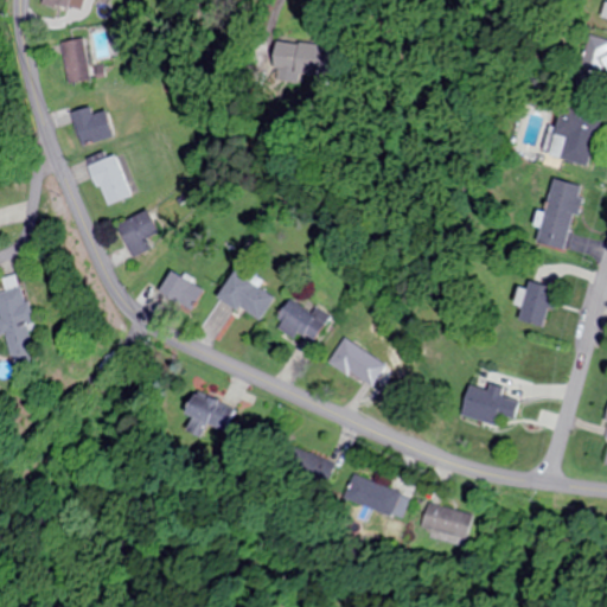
[(66,0),(45,0),(48,10),(68,7),(66,0)]
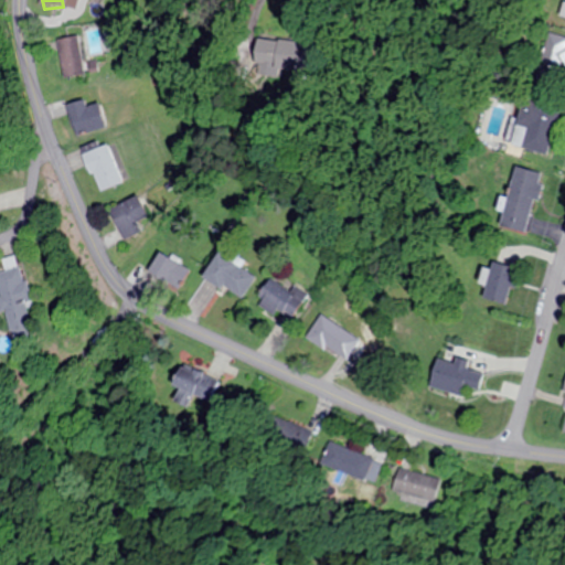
[(64,77),(89,74),(85,31),(59,34),(64,77)]
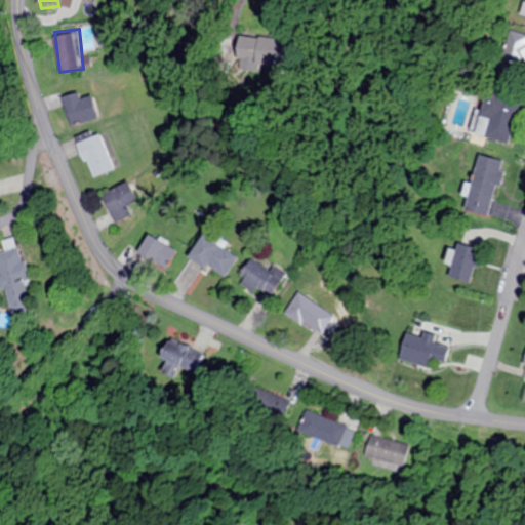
[(65,96),(70,123),(96,118),(91,91),(65,96)]
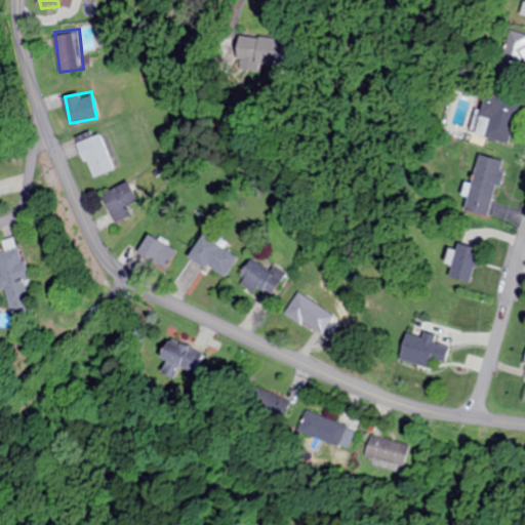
[(521,102),(488,93),(478,135),(511,144),(521,102)]
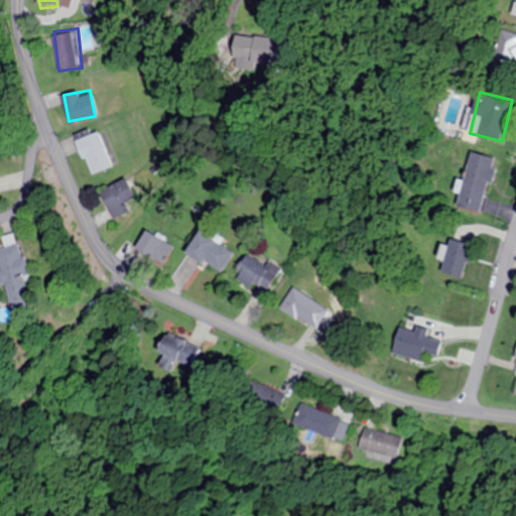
[(75,140),(93,175),(113,165),(95,129),(75,140)]
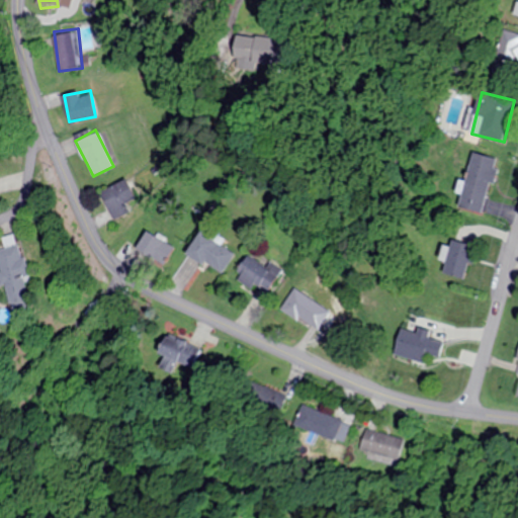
[(460,209),(485,214),(496,158),(472,153),(460,209)]
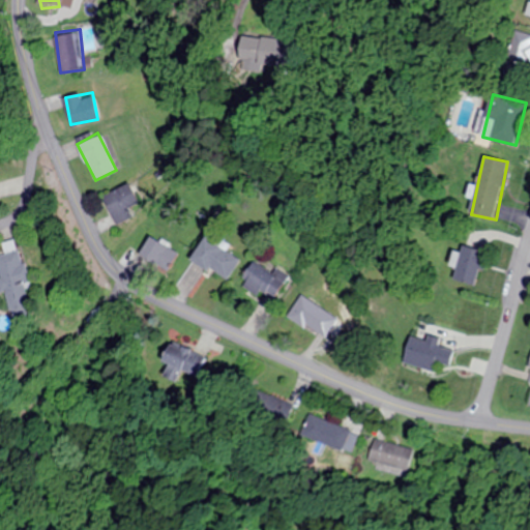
[(133,215),(130,209),(140,205),(129,182),(102,194),(116,224),(133,215)]
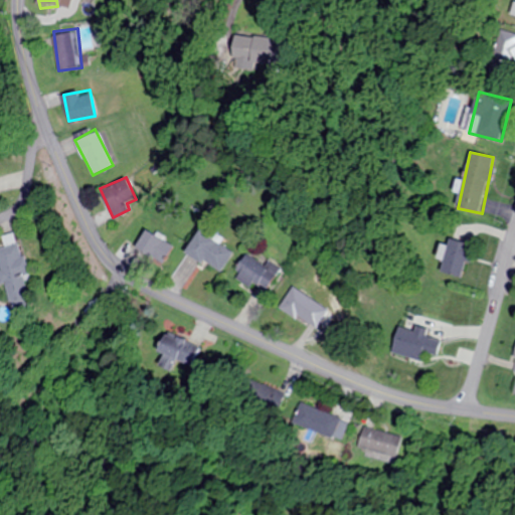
[(234,251),(217,241),(221,236),(202,224),(186,250),(221,273),(234,251)]
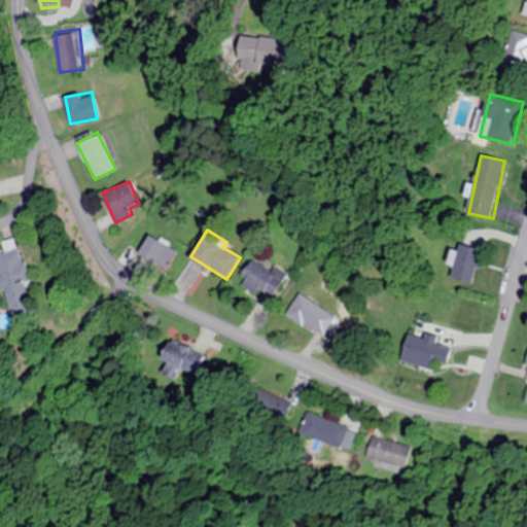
[(178,252),(151,234),(138,252),(166,271),(178,252)]
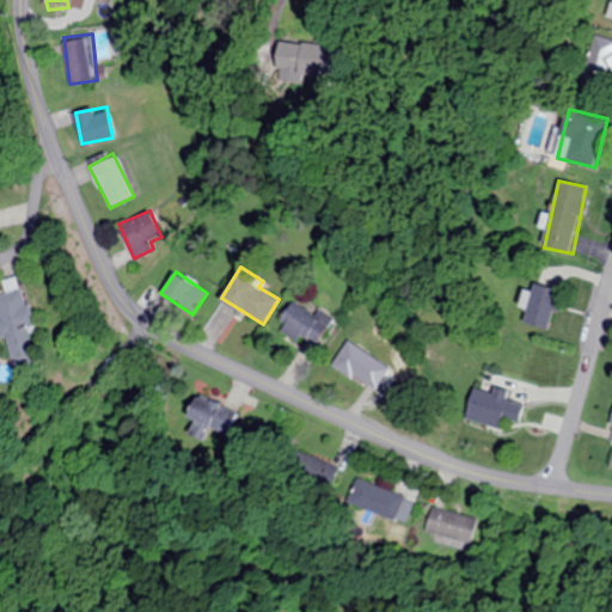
[(0,318),(14,372),(41,365),(17,276),(2,280),(5,292),(0,293),(0,318)]
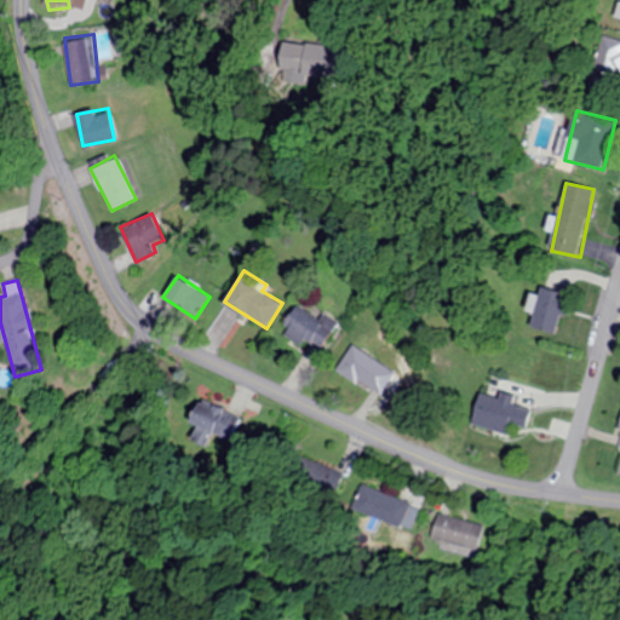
[(528,328),(557,337),(570,297),(541,287),(528,328)]
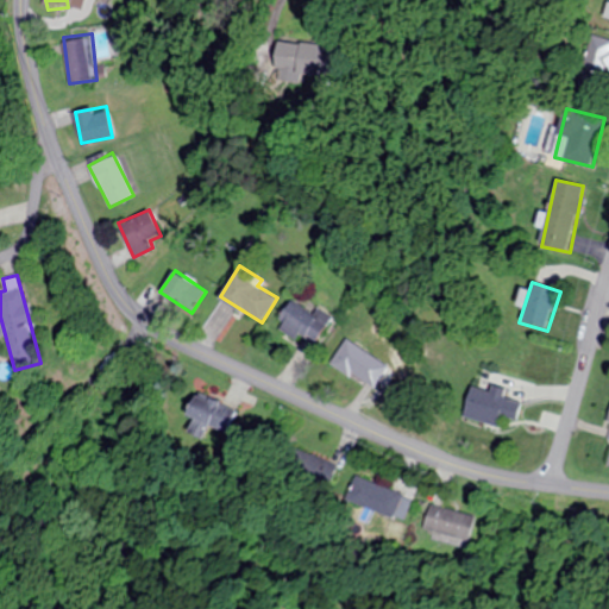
[(300,334),(315,344),(327,322),(292,301),(275,328),(296,341),(300,334)]
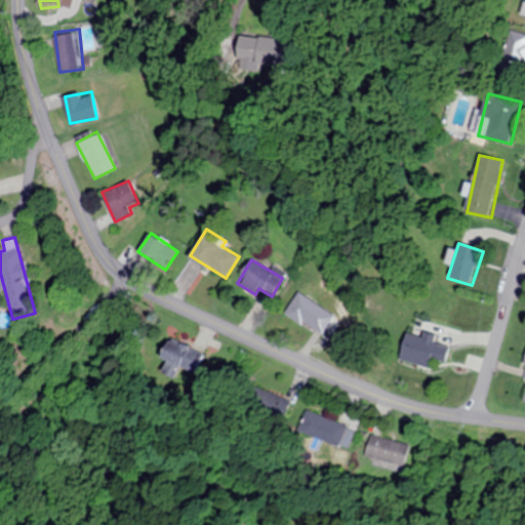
[(340,319),(297,291),(284,312),(326,340),(340,319)]
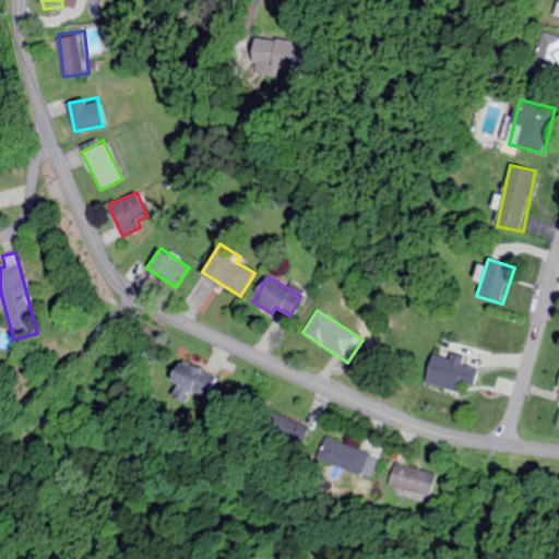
[(426,377),(472,393),(482,365),(436,349),(426,377)]
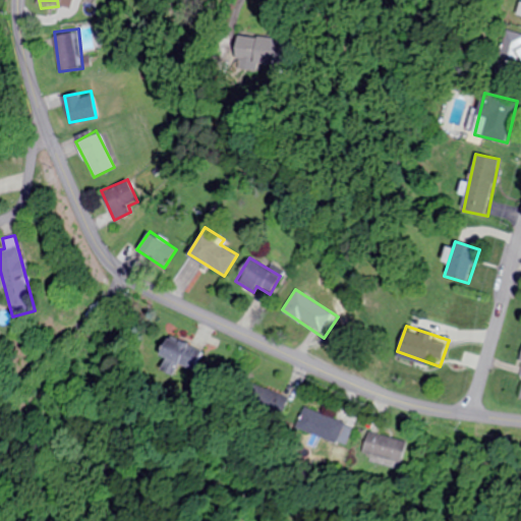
[(182,366),(195,371),(204,350),(171,336),(159,366),(179,374),(182,366)]
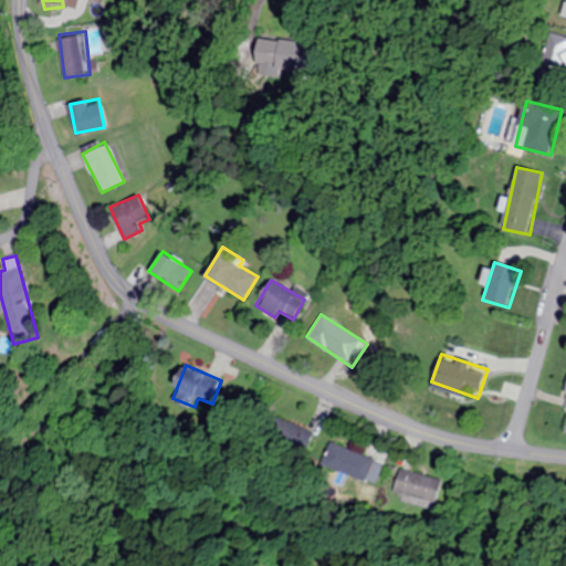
[(325,465),(377,483),(385,460),(333,443),(325,465)]
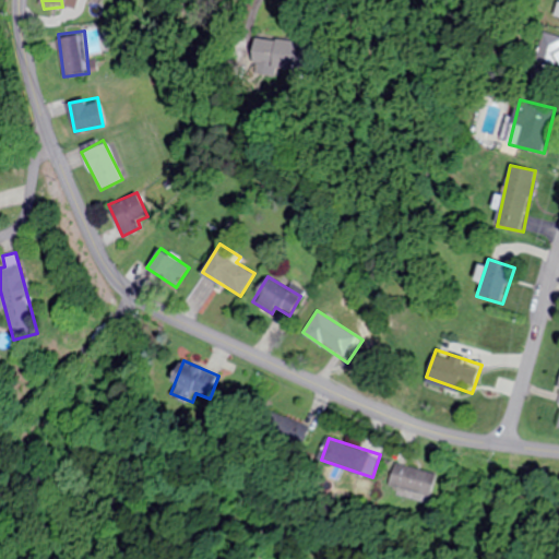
[(433,502),(440,473),(399,463),(391,492),(433,502)]
